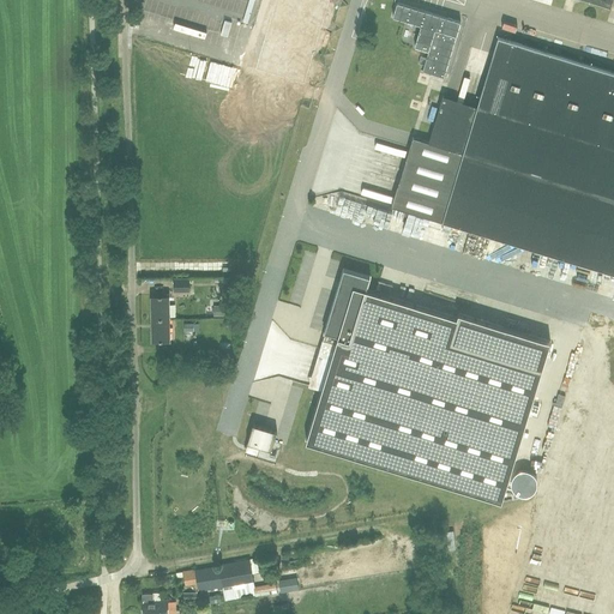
[(278,0),(263,61),(313,76),(332,0),(278,0)]
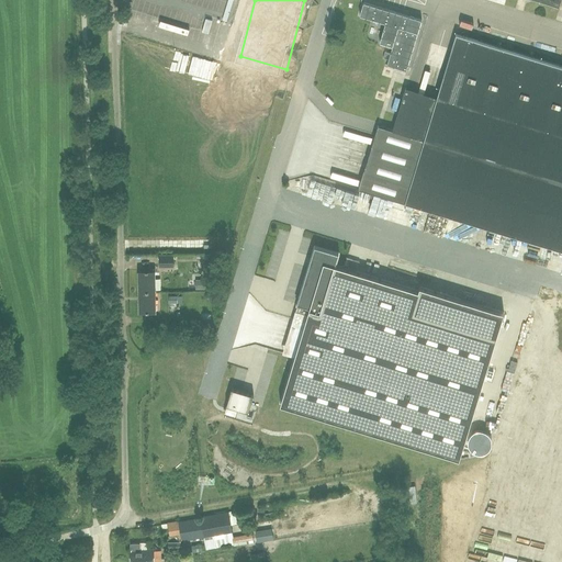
[(561,0),(529,0),(559,9),(561,0)]
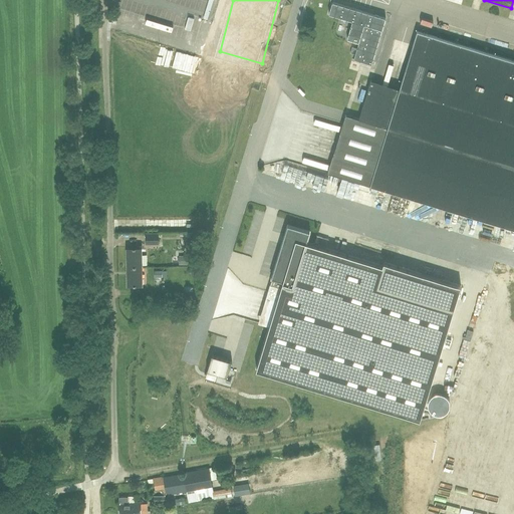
[(386,18),(332,2),(328,14),(352,21),(347,39),(358,42),(353,60),(371,65),(386,18)]
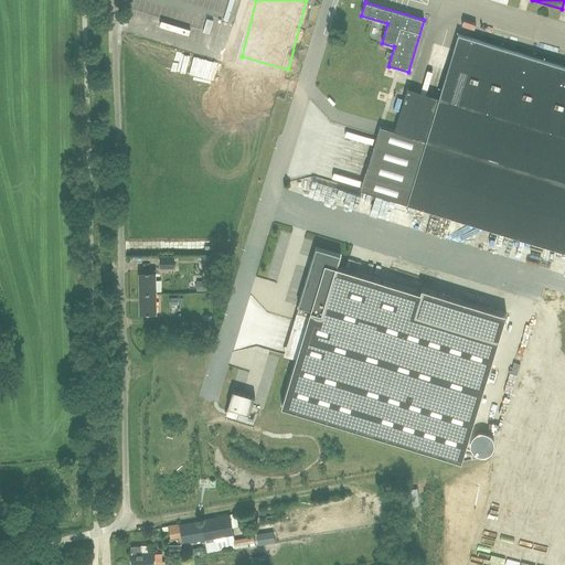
[(380,127),(360,190),(564,252),(564,65),(456,32),(436,96),(404,86),(391,130),(380,127)]
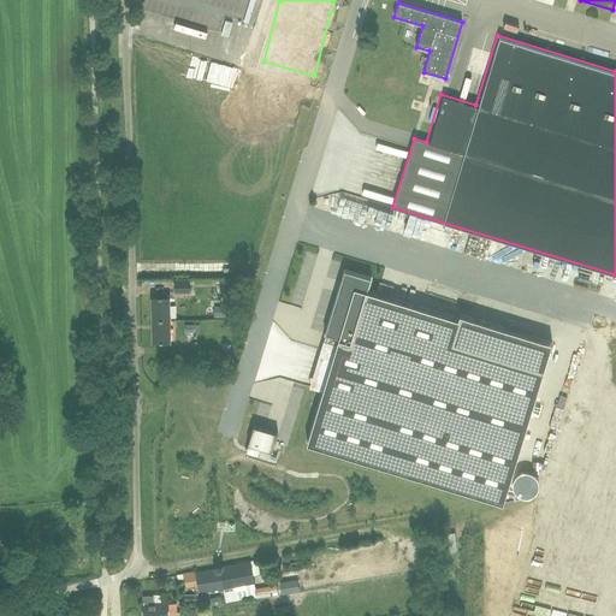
[(307,443),(503,503),(552,342),(460,314),(458,319),(367,291),(372,278),(344,270),(325,333),(326,333),(339,337),(323,391),(307,443)]
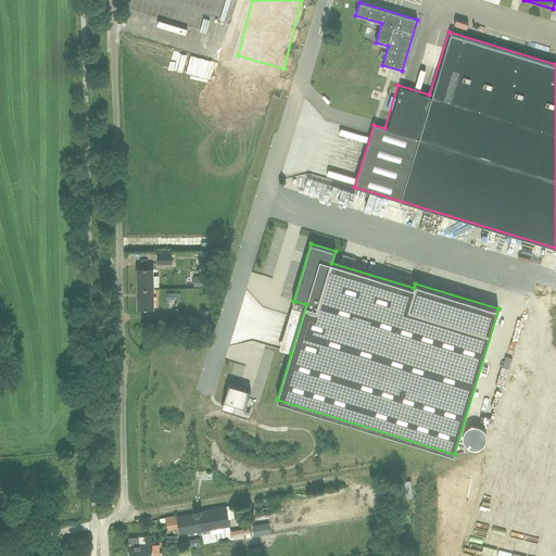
[(158,252),(158,264),(172,264),(172,252),(158,252)]
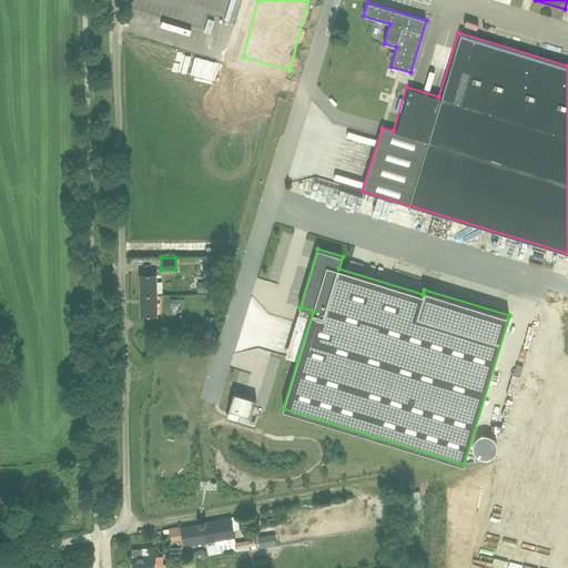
[(351,261),(347,269),(361,272),(363,264),(351,261)]
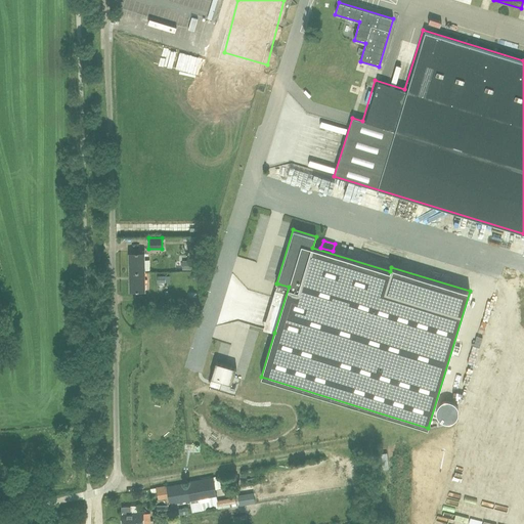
[(130,273),(145,273),(144,255),(130,255),(130,273)]
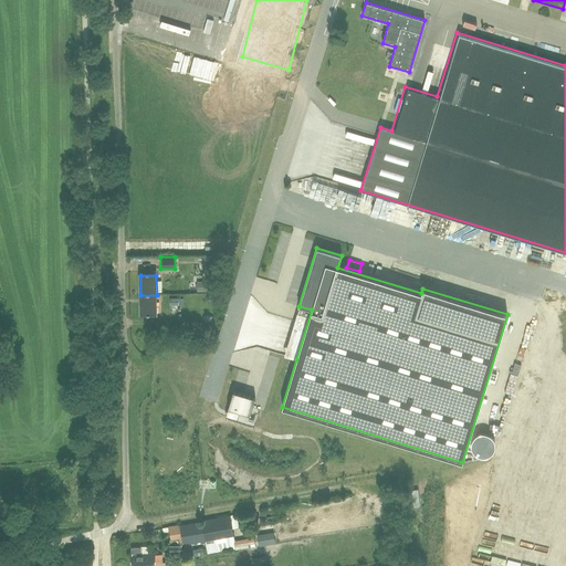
[(197,282),(197,291),(213,292),(213,282),(197,282)]
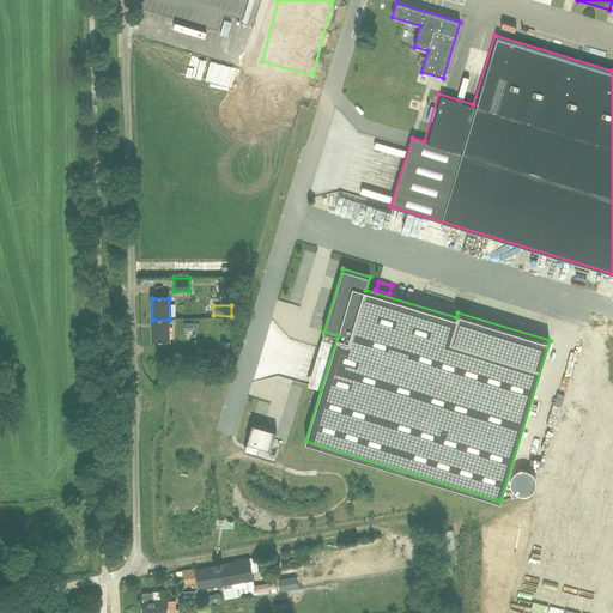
[(170,320),(152,320),(152,341),(170,341),(170,328),(170,320)]
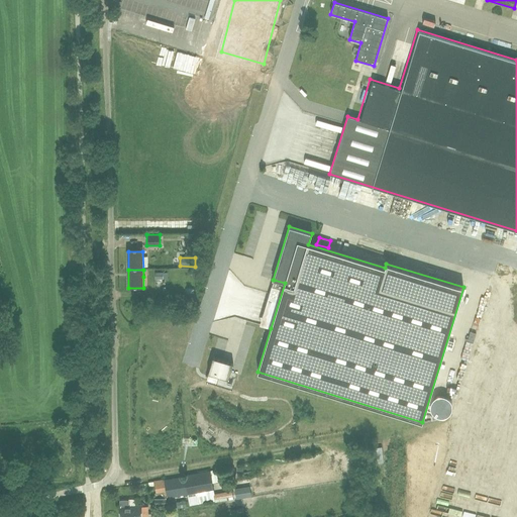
[(456,398),(421,513),(432,516),(504,516),(516,476),(516,331),(481,320),(456,398)]
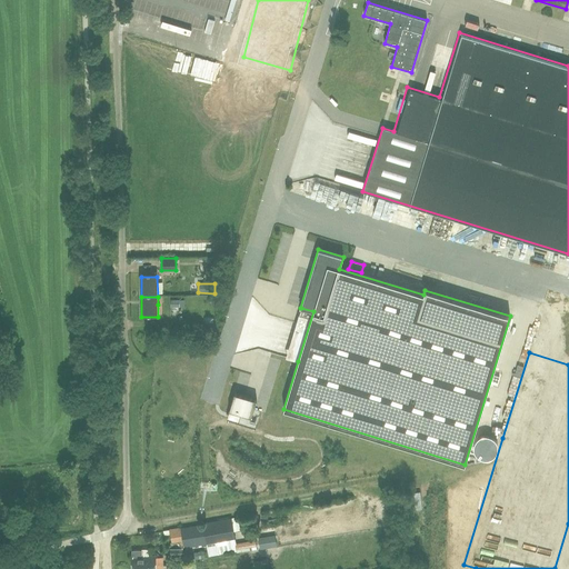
[(235,393),(229,410),(251,417),(253,410),(257,400),(245,396),(235,393)]
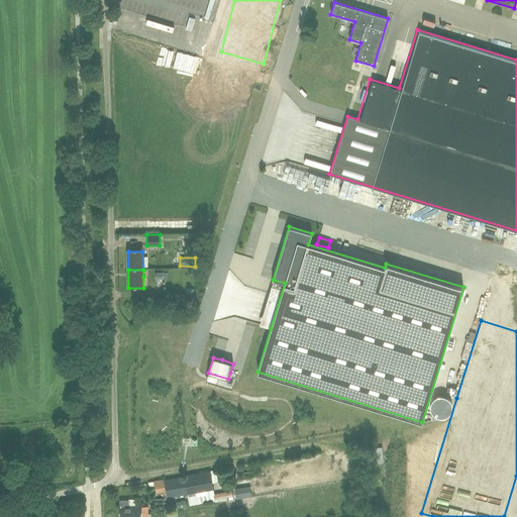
[(210,472),(184,476),(187,494),(188,495),(213,490),(212,483),(210,474),(210,472)]
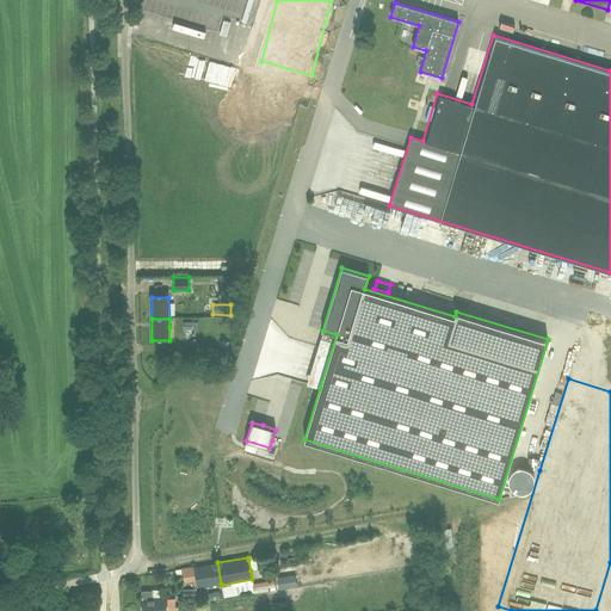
[(213,563),(176,569),(176,574),(184,573),(195,572),(197,580),(198,587),(209,586),(215,585),(221,584),(217,562),(213,563)]
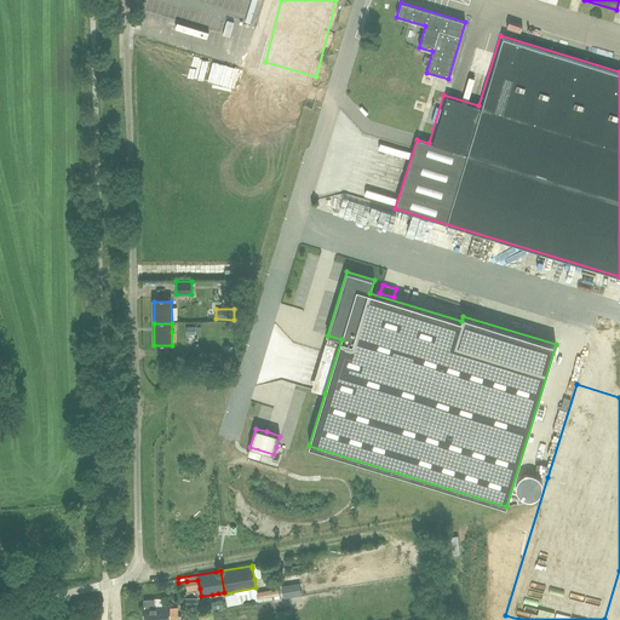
[(300,595),(299,586),(281,590),(282,598),(300,595)]
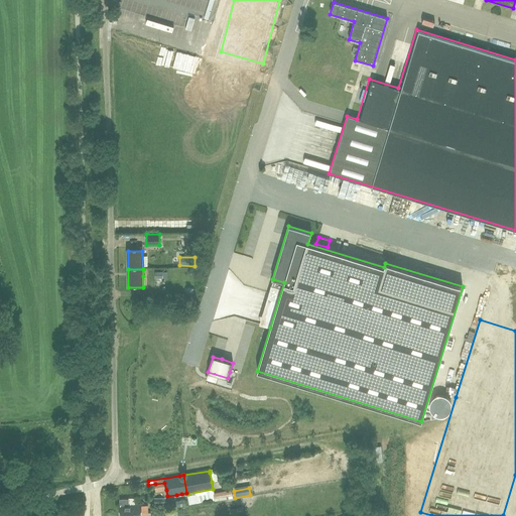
[(132,513),(140,513),(140,504),(128,504),(128,499),(120,499),(120,504),(119,504),(120,514),(128,514),(128,513),(132,513)]
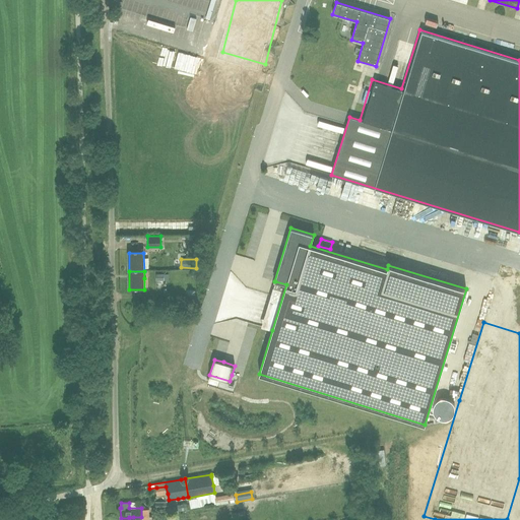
[(151,519),(168,519),(169,516),(172,516),(172,511),(164,514),(164,516),(152,516),(151,519)]
